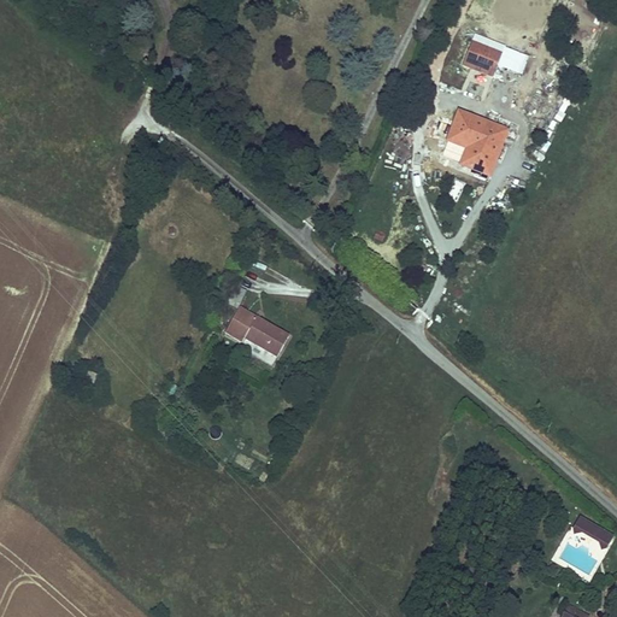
[(488,40),(486,46),(498,52),(500,46),(500,45),(488,40)]
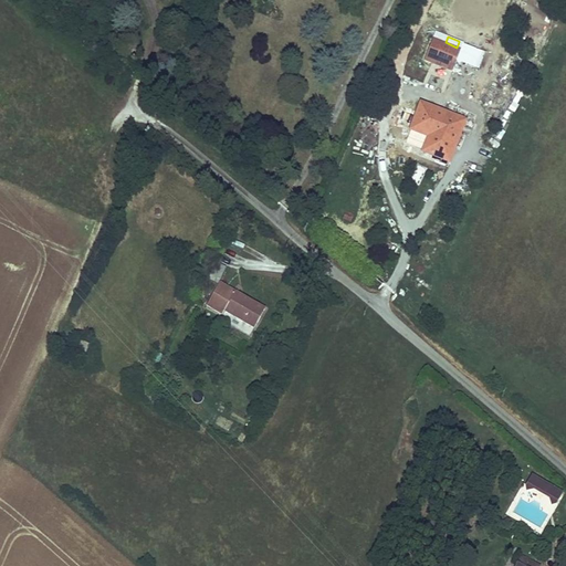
[(457,61),(461,49),(457,48),(446,42),(433,38),(423,61),(452,73),(457,61)]
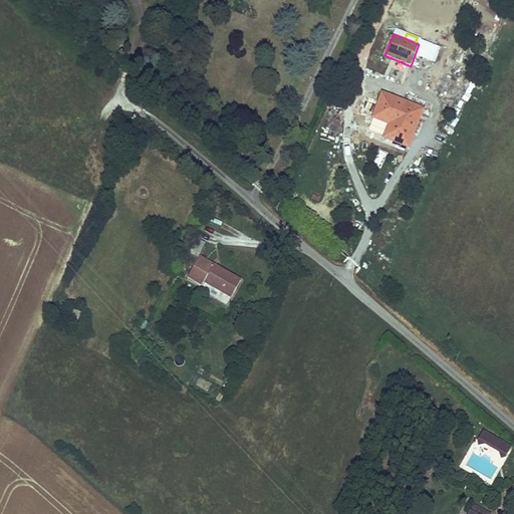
[(432,62),(439,47),(417,38),(415,43),(419,44),(415,55),(432,62)]
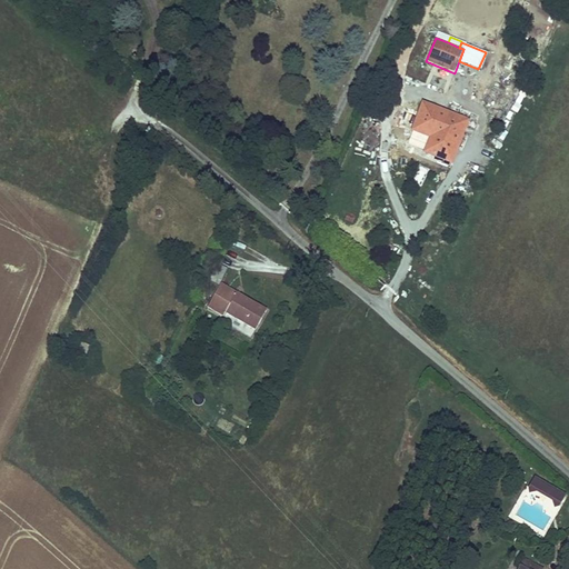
[(470,120),(422,101),(412,128),(430,136),(428,141),(422,153),(445,161),(451,145),(459,148),(470,120)]
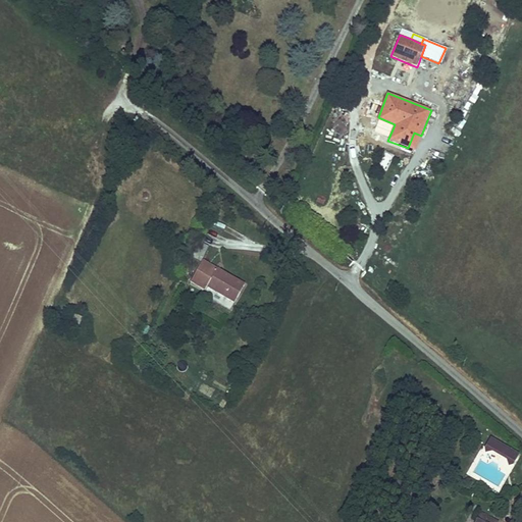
[(395,124),(378,117),(376,123),(393,129),(395,124)]
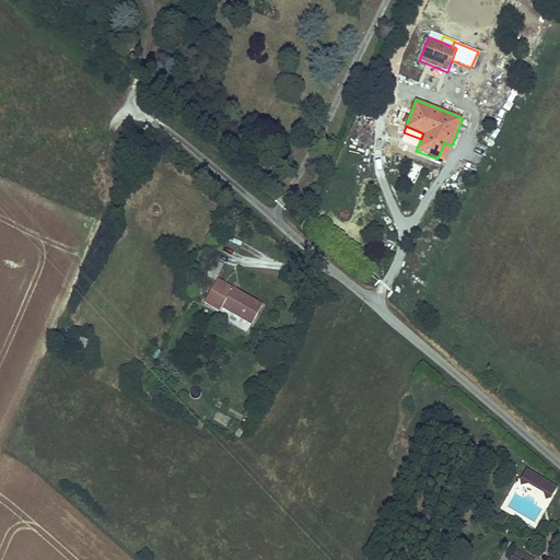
[(452,146),(444,142),(438,159),(445,162),(452,146)]
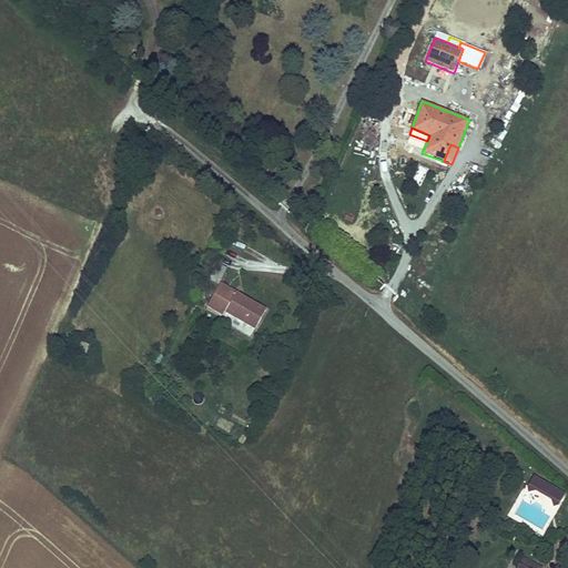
[(217,283),(205,276),(199,290),(211,296),(217,283)]
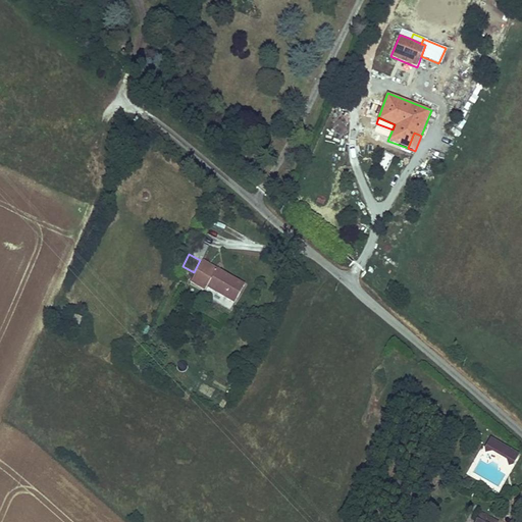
[(246,284),(203,260),(190,282),(205,292),(207,289),(235,304),(246,284)]
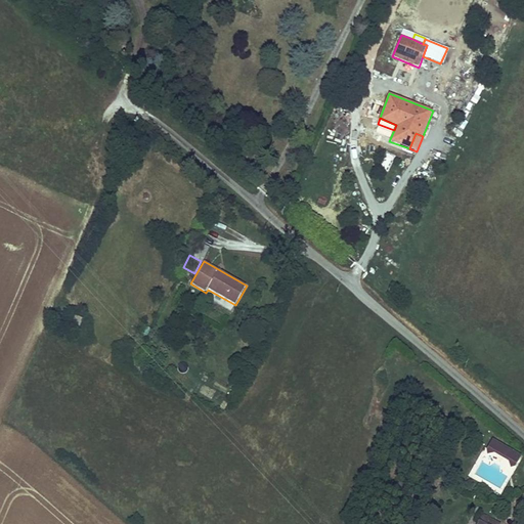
[(83,319),(72,314),(68,323),(79,329),(83,319)]
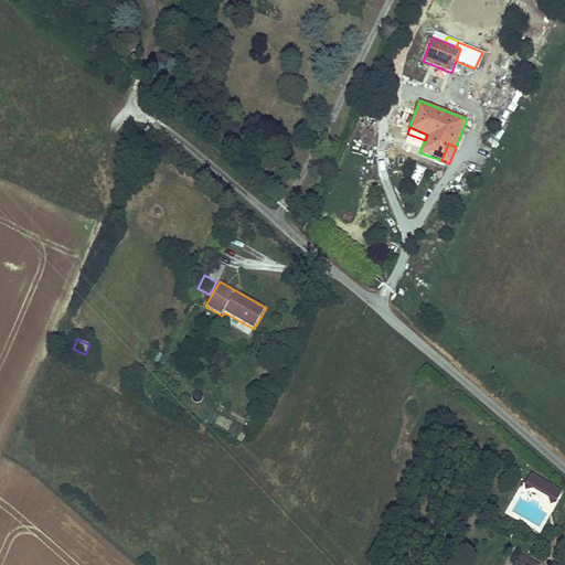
[(520,493),(554,508),(563,489),(529,473),(520,493)]
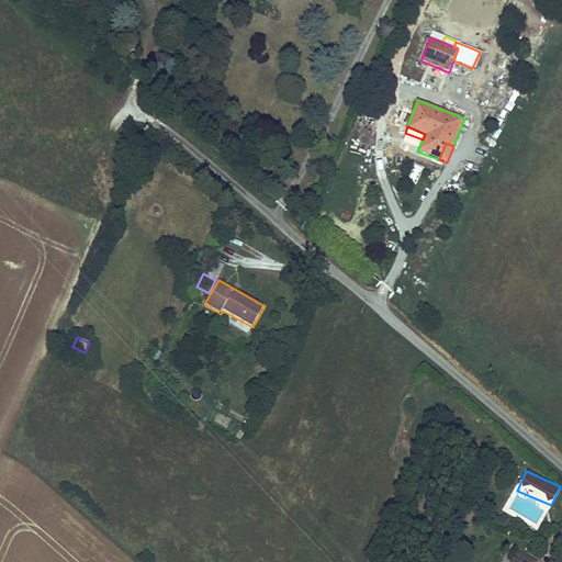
[(517,551),(512,561),(534,561),(535,560),(517,551)]
